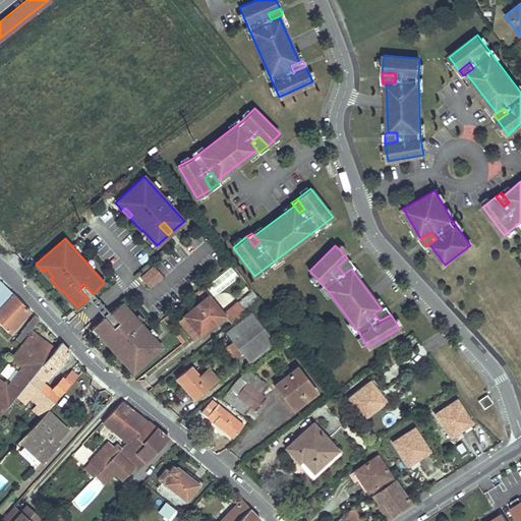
[(354,267),(347,257),(338,267),(344,274),(351,269),(354,267)]
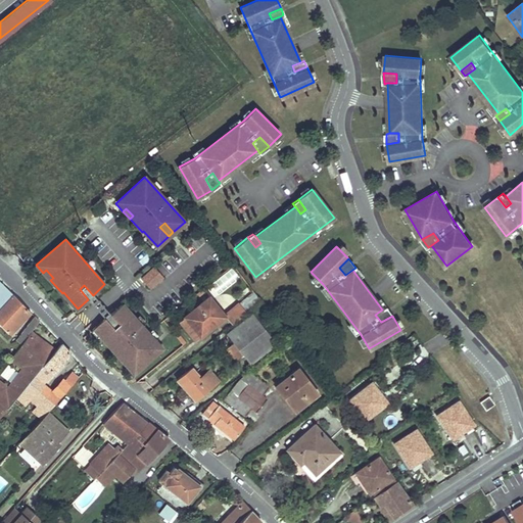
[(161,277),(153,268),(142,278),(150,287),(161,277)]
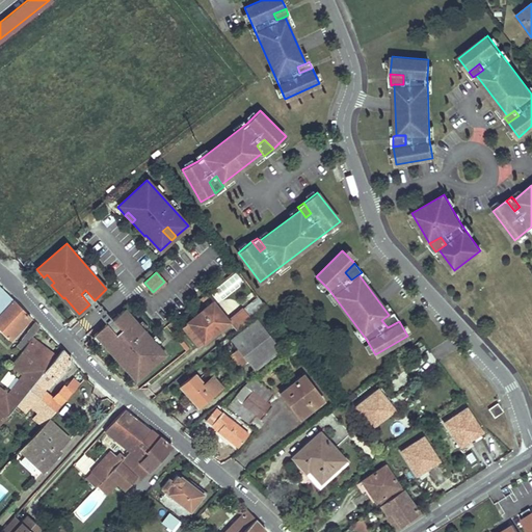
[(47,274),(44,277),(51,285),(54,283),(47,274)]
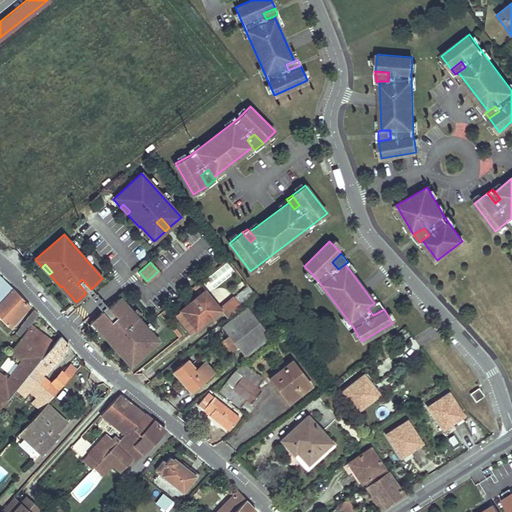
[(230,264),(204,282),(210,290),(236,272),(230,264)]
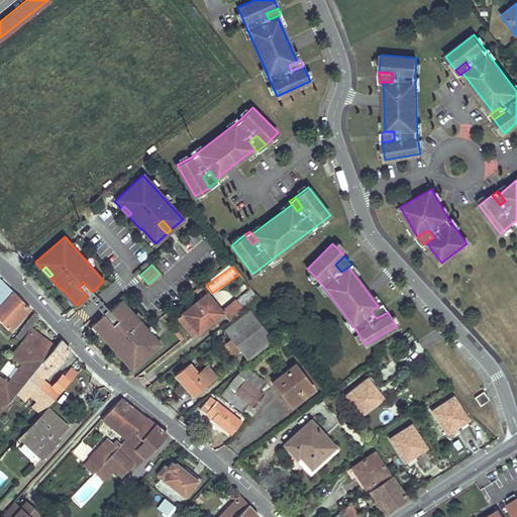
[(0,320),(9,330),(30,309),(12,292),(1,281),(0,281),(0,320)]
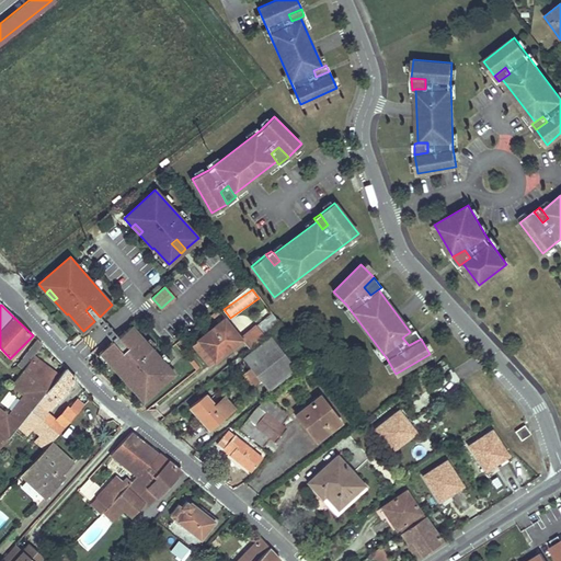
[(86,310),(94,321),(100,317),(90,306),(86,310)]
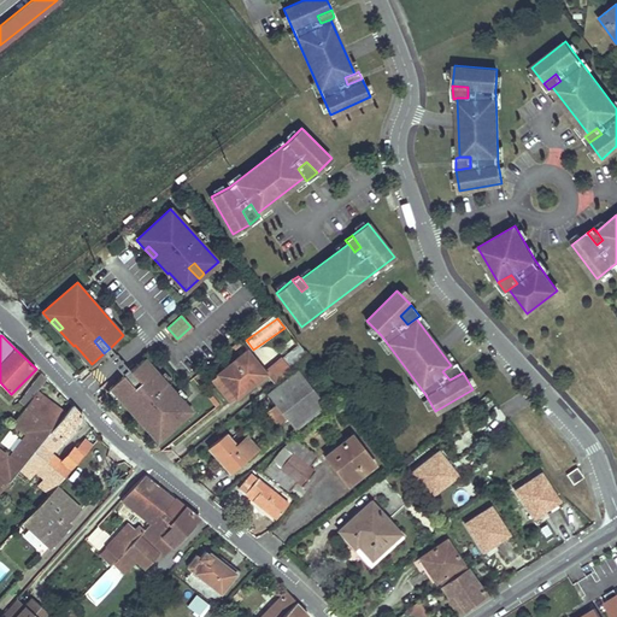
[(300,344),(295,336),(277,352),(281,357),(283,359),(300,344)]
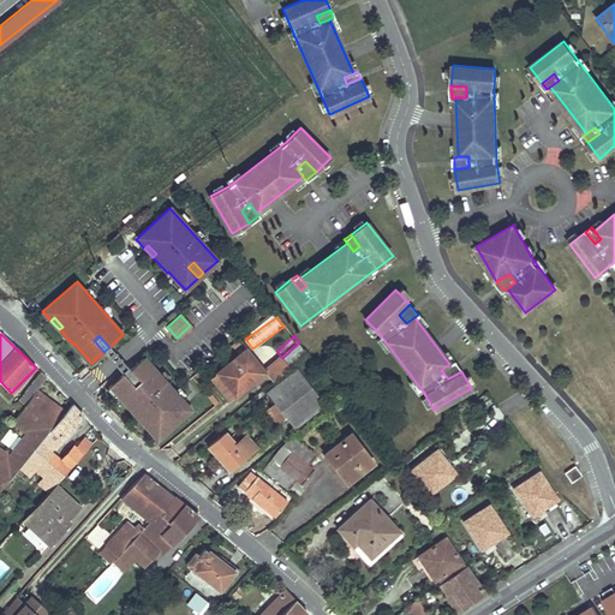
[(282,358),(280,356),(263,370),(264,371),(262,372),(270,383),(308,353),(299,342),(282,358)]
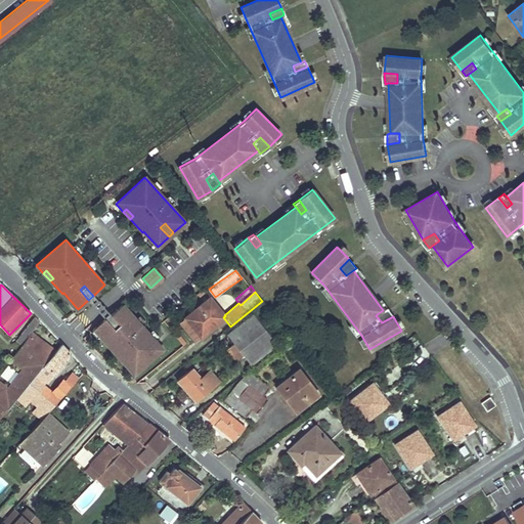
[(225,316),(224,315),(210,297),(179,321),(195,341),(223,317),(225,316)]
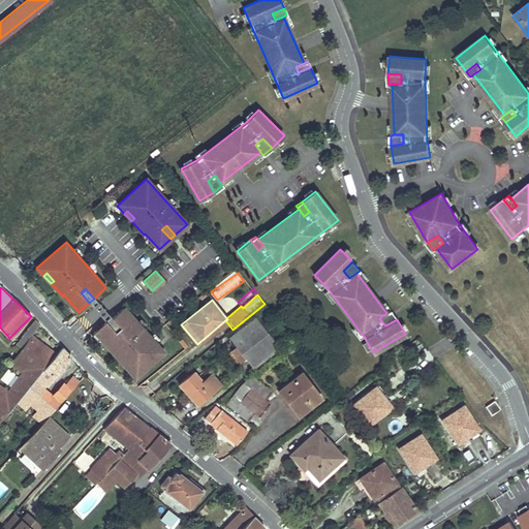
[(106,322),(96,332),(111,347),(110,348),(121,362),(124,360),(131,367),(128,370),(135,378),(164,352),(124,307),(112,317),(120,328),(116,332),(106,322)]
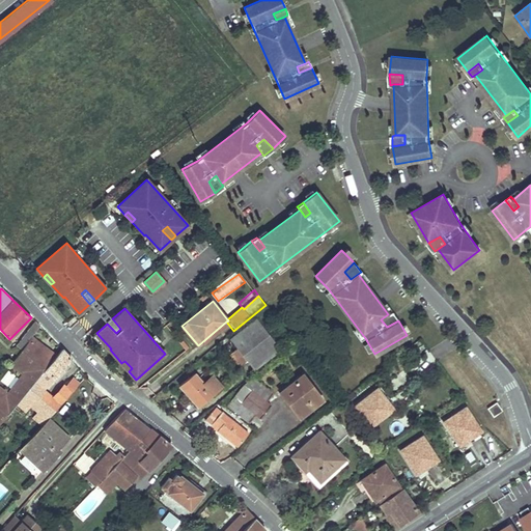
[(398,320),(391,312),(388,314),(381,319),(387,327),(398,320)]
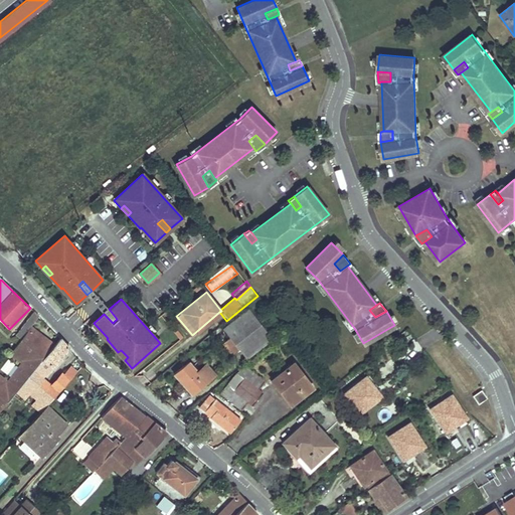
[(252,306),(216,334),(224,343),(232,353),(239,347),(246,357),(272,337),(256,318),(260,315),(252,306)]
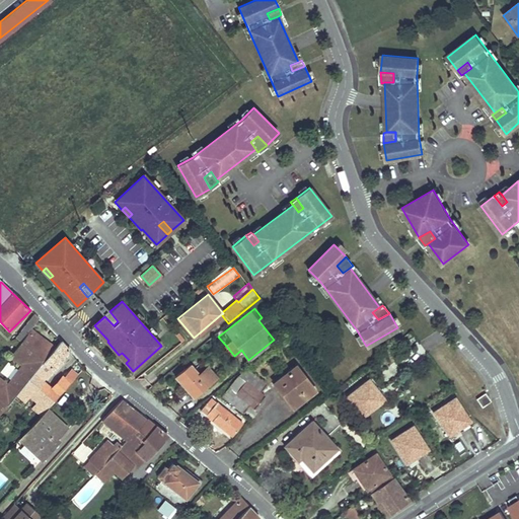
[(109,311),(104,316),(114,325),(118,321),(109,311)]
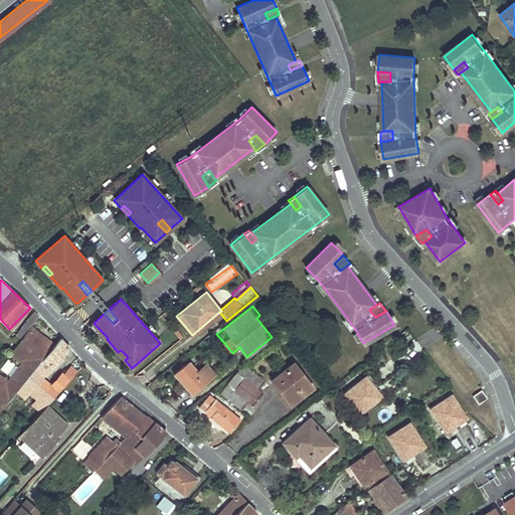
[(29,328),(33,324),(27,319),(15,335),(21,339),(29,328)]
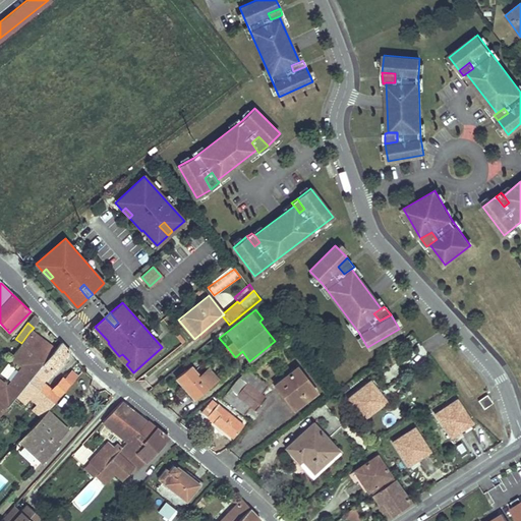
[(34,375),(54,350),(30,332),(21,343),(11,357),(22,366),(7,387),(0,381),(0,416),(17,396),(17,395),(34,375)]
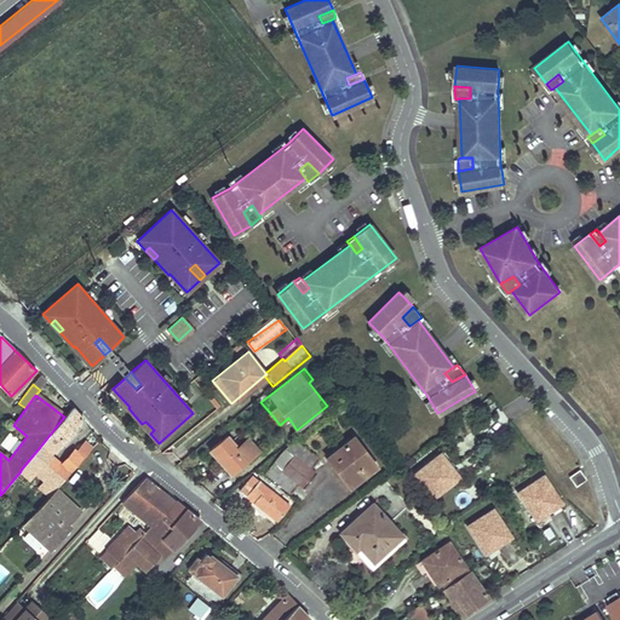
[(265,414),(270,413),(260,402),(258,405),(265,414)]
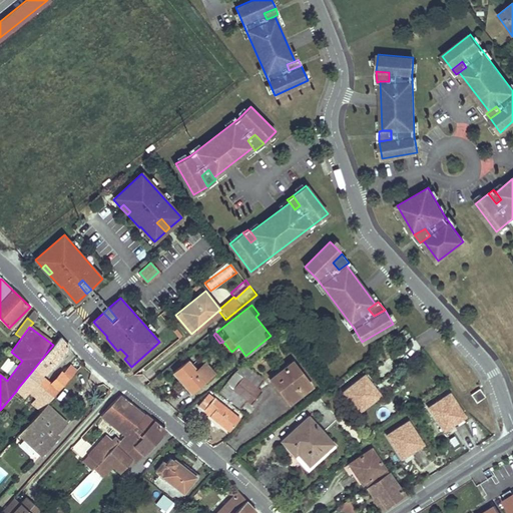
[(287,337),(284,333),(278,338),(281,341),(287,337)]
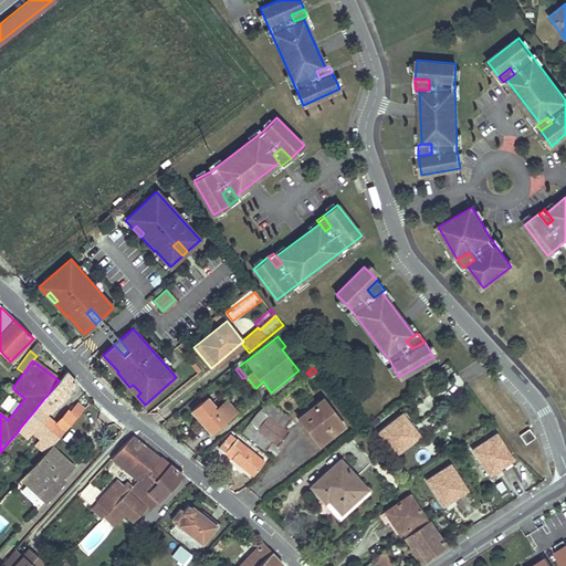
[(69,409),(55,422),(46,415),(56,402),(59,405),(76,385),(65,373),(59,380),(37,408),(19,429),(19,430),(45,452),(48,450),(51,447),(84,409),(79,404),(71,411),(69,409)]
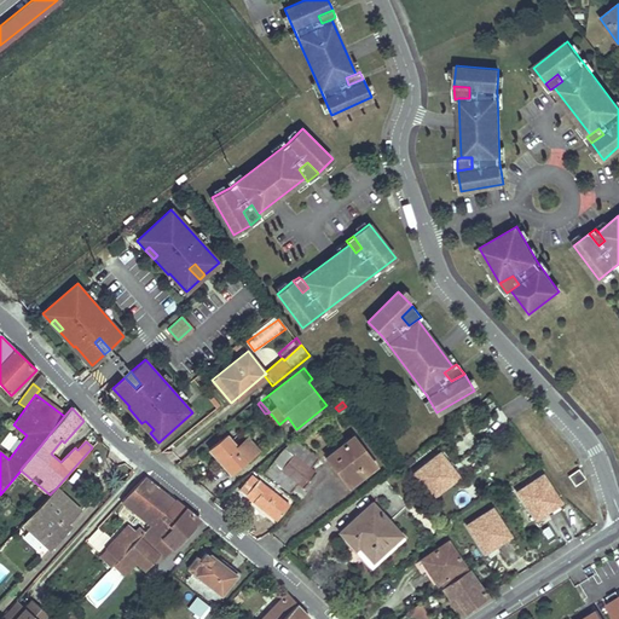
[(145,421),(142,423),(150,433),(154,429),(145,421)]
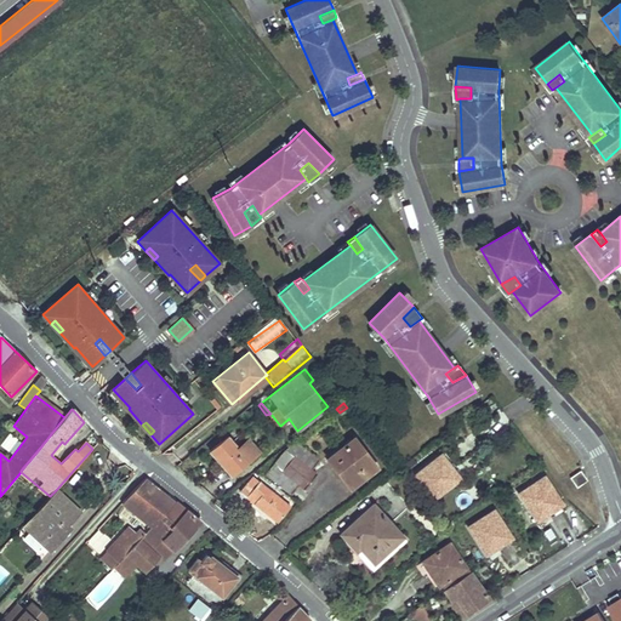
[(228,436),(210,450),(231,474),(260,450),(250,438),(239,448),(228,436)]
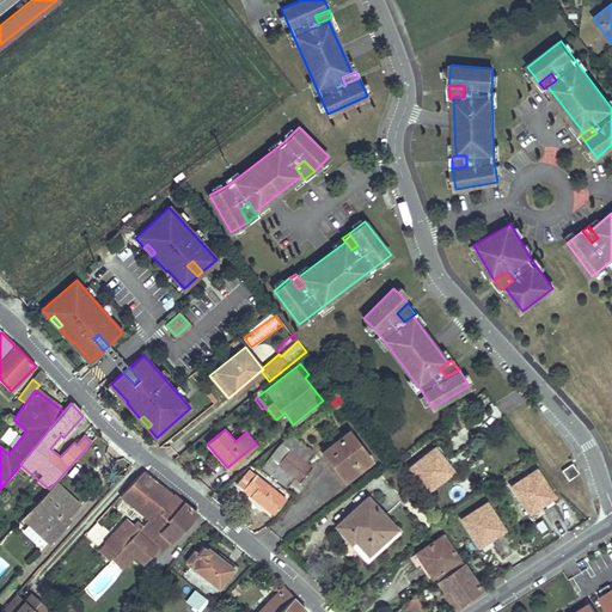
[(349,432),(324,451),(347,479),(371,460),(349,432)]
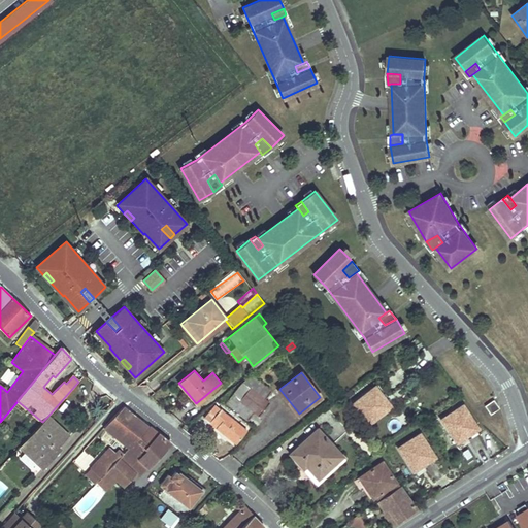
[(270,392),(251,375),(241,383),(226,402),(248,420),(254,413),(258,417),(268,403),(264,399),(270,392)]
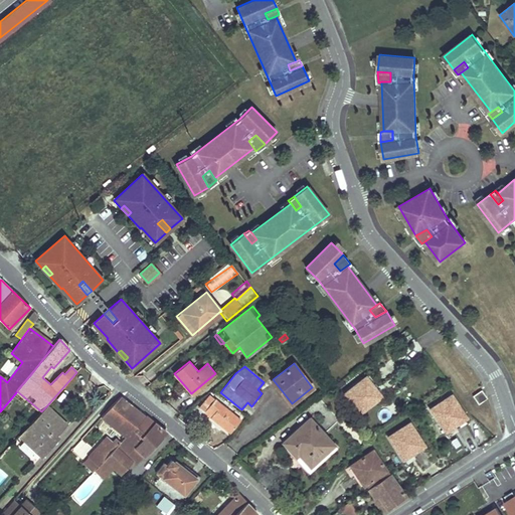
[(372,390),(375,388),(366,375),(363,377),(372,390)]
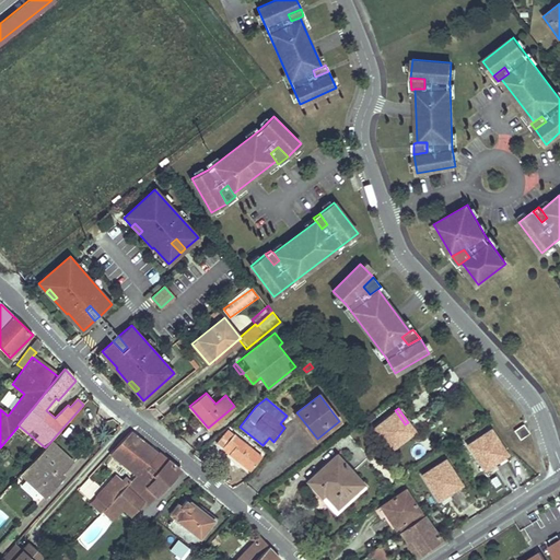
[(405,424),(395,410),(374,427),(391,450),(415,431),(408,422),(405,424)]
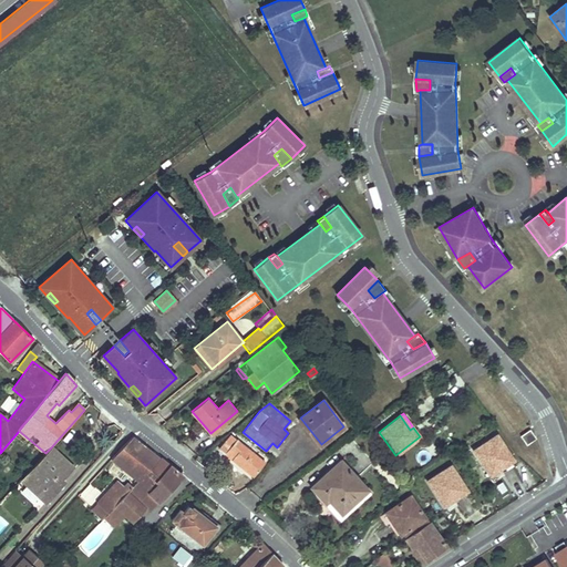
[(521,434),(526,444),(536,439),(531,429),(521,434)]
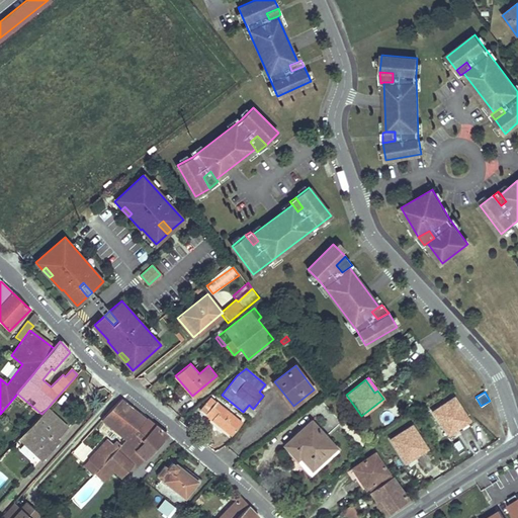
[(242,422),(209,397),(199,410),(231,435),(242,422)]
